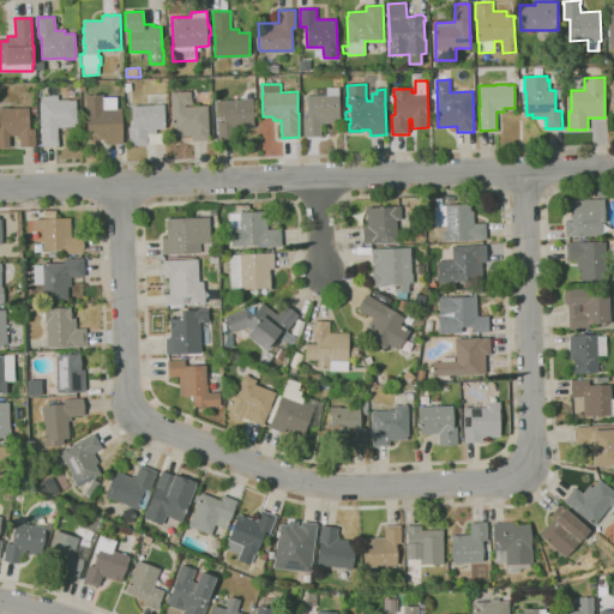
[(305,137),(304,118),(307,118),(307,96),(327,96),(326,88),(339,88),(341,122),(321,124),(321,136),(305,137)]
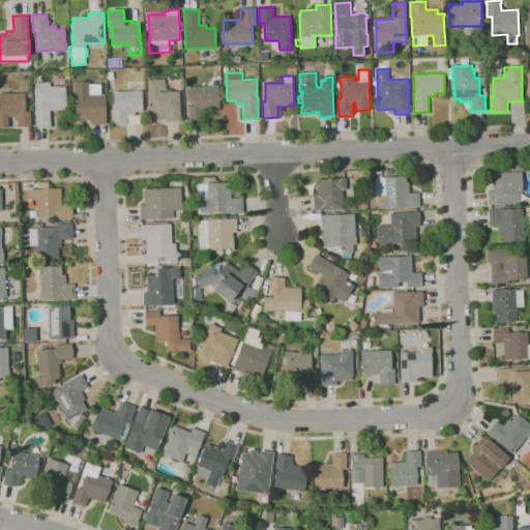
[(166,122),(166,118),(150,118),(150,114),(149,114),(148,80),(165,79),(165,82),(168,81),(168,87),(166,87),(167,90),(160,90),(160,91),(179,91),(180,121),(166,122)]
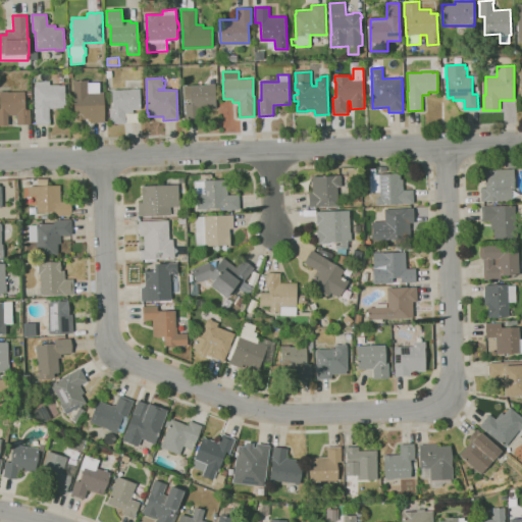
[(36,124),(34,87),(36,87),(36,82),(50,81),(50,85),(59,85),(59,86),(65,86),(65,105),(64,105),(64,108),(49,109),(50,124),(36,124)]
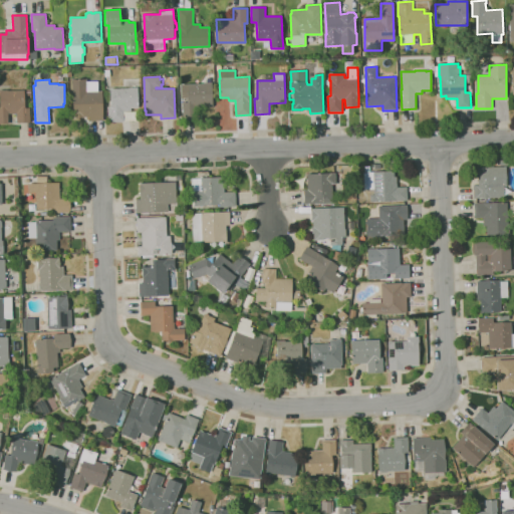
[(89,120),(89,116),(74,117),(73,97),(72,97),(72,79),(86,79),(87,91),(102,91),(103,120),(89,120)]
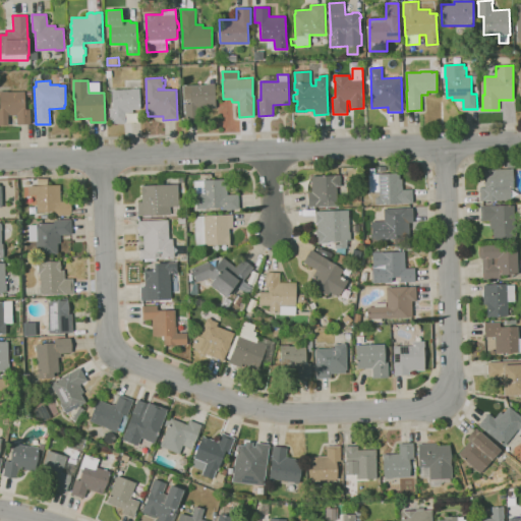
[(186,117),(185,104),(190,104),(190,100),(183,100),(183,85),(207,85),(207,83),(215,83),(216,108),(199,109),(199,117),(186,117)]
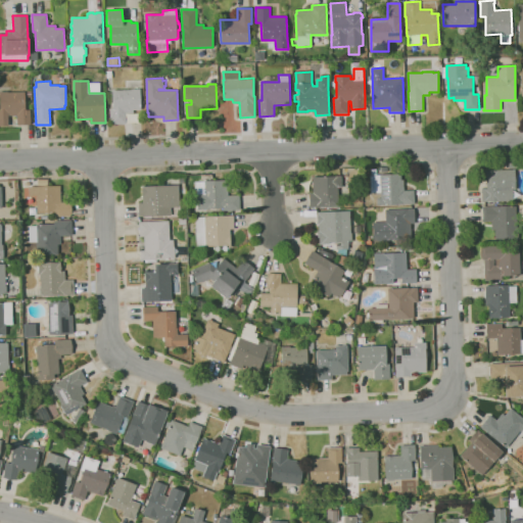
[(110,124),(109,108),(112,108),(112,103),(107,103),(107,92),(112,92),(112,90),(132,90),(132,89),(140,89),(141,109),(133,109),(133,113),(126,113),(126,124),(110,124)]
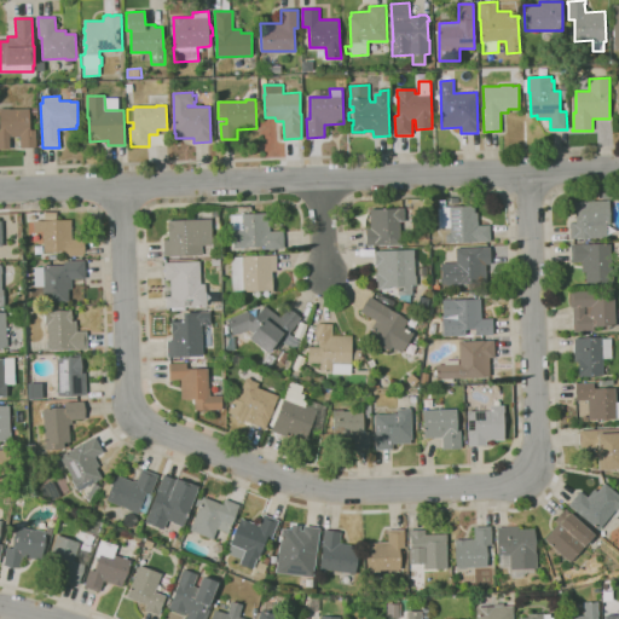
[(0,149),(0,108),(10,108),(10,109),(29,109),(30,129),(35,129),(36,148),(21,148),(21,137),(10,137),(10,149),(0,149)]
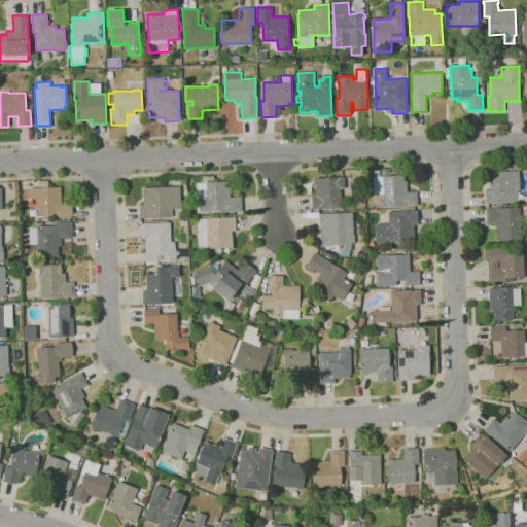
[(486,204),(486,190),(490,190),(490,172),(519,171),(520,190),(517,190),(517,202),(504,203),(504,202),(492,202),(492,203),(486,204)]
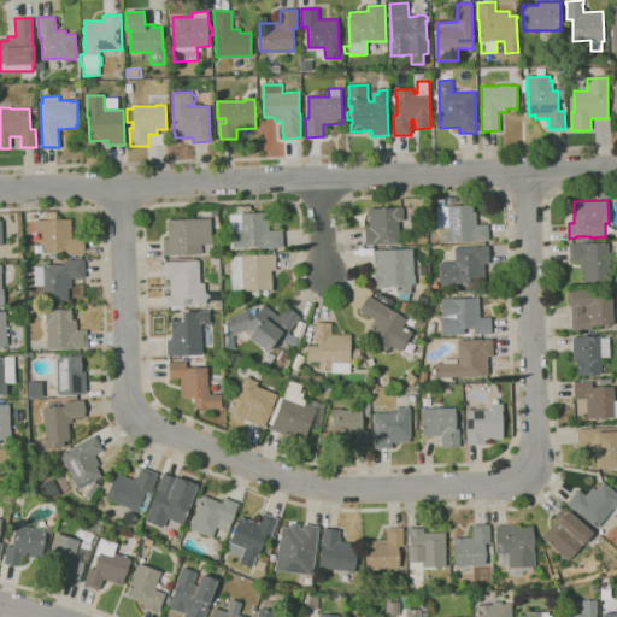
[(445,242),(445,234),(450,234),(450,227),(438,228),(438,207),(450,206),(450,205),(472,205),(472,212),(476,212),(477,225),(488,224),(488,241),(470,241),(470,240),(451,241),(451,242),(445,242)]
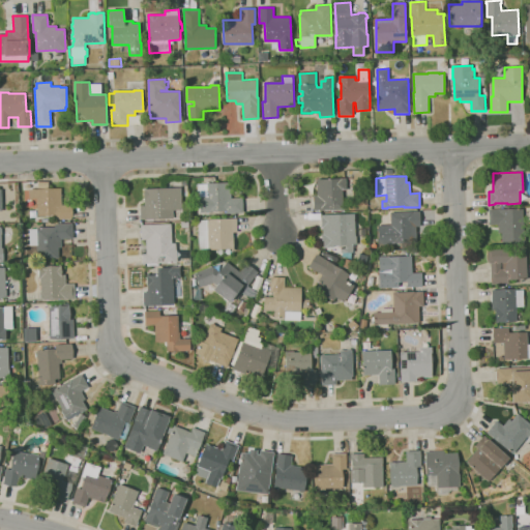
[(314,210),(314,196),(317,196),(317,179),(341,178),(346,178),(346,189),(343,189),(343,209),(322,210),(314,210)]
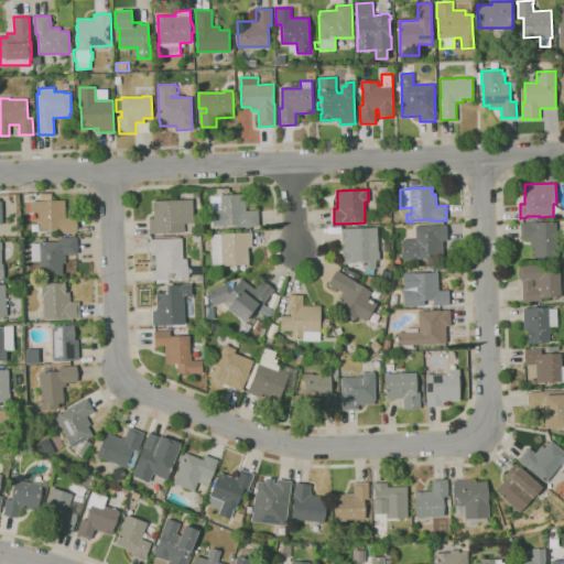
[(241,227),(241,225),(223,225),(223,226),(213,226),(213,210),(210,210),(209,196),(220,195),(220,194),(247,194),(247,210),(259,210),(259,227),(241,227)]
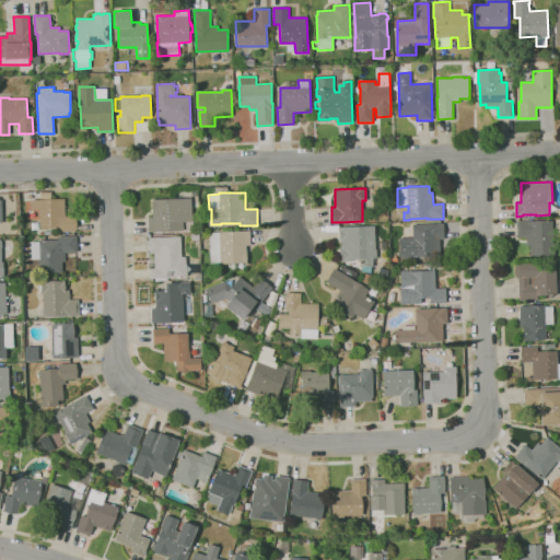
[(149,232),(148,218),(153,218),(152,198),(154,198),(154,200),(190,198),(191,221),(183,222),(184,231),(149,232)]
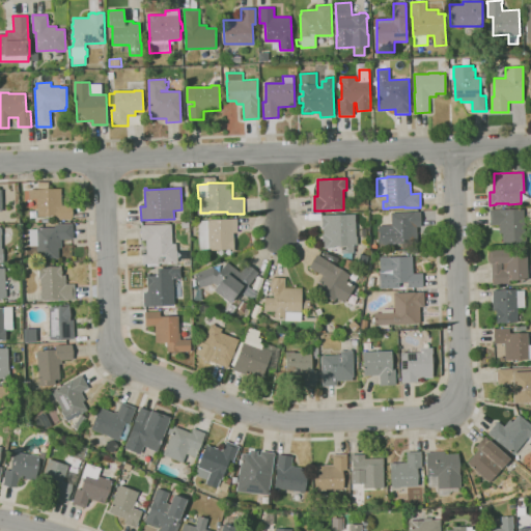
[(57,220),(57,216),(37,216),(37,199),(29,199),(29,190),(61,189),(61,205),(72,204),(72,220),(57,220)]
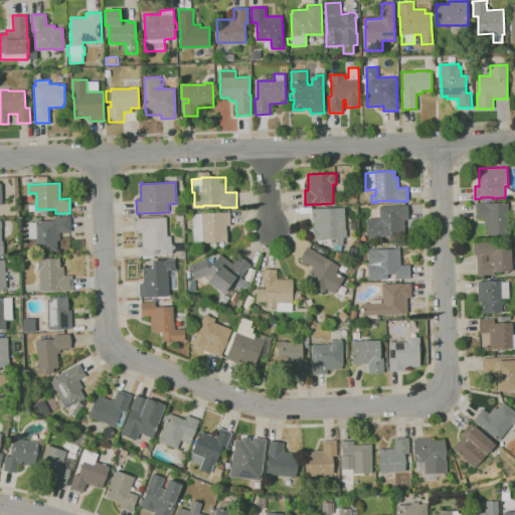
[(488,235),(488,226),(485,226),(484,217),(476,218),(475,203),(488,202),(489,203),(507,202),(509,234),(488,235)]
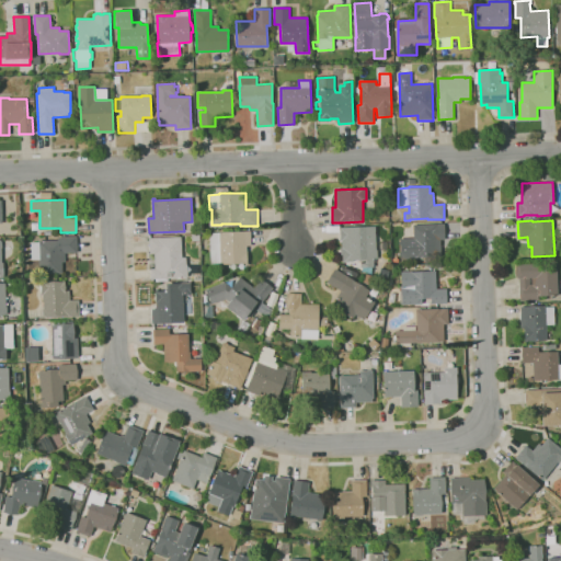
[(416,259),(400,259),(400,238),(413,238),(413,224),(445,224),(445,240),(441,240),(441,256),(416,258),(416,259)]
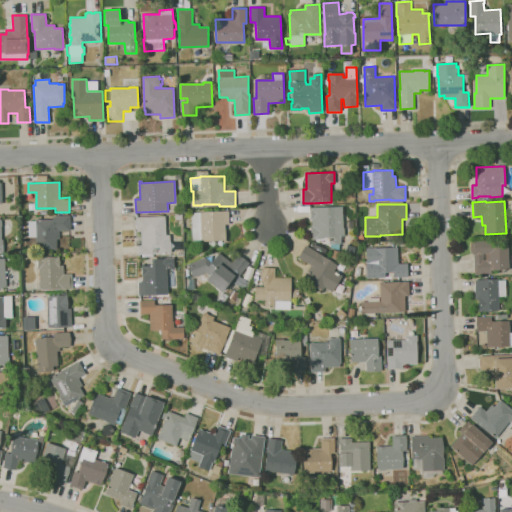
[(339,248),(330,248),(330,244),(329,244),(329,237),(321,237),(321,240),(312,240),(312,233),(311,233),(311,226),(312,226),(312,221),(310,221),(310,207),(342,207),(343,228),(344,228),(344,236),(342,236),(342,244),(339,244),(339,248)]
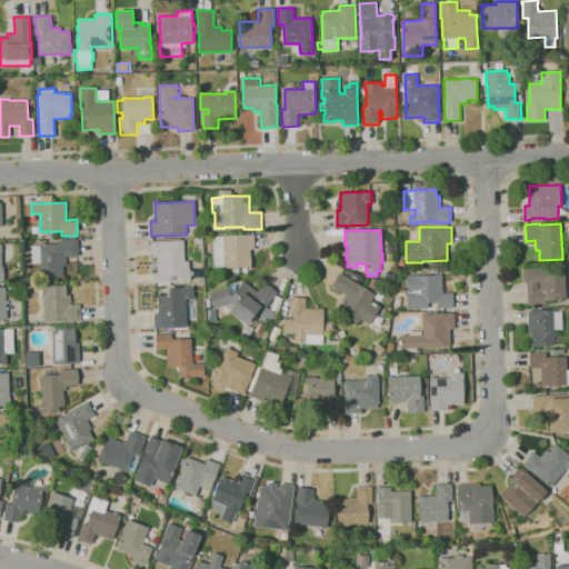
[(213,268),(212,236),(222,236),(255,235),(255,249),(250,249),(250,267),(223,268),(213,268)]
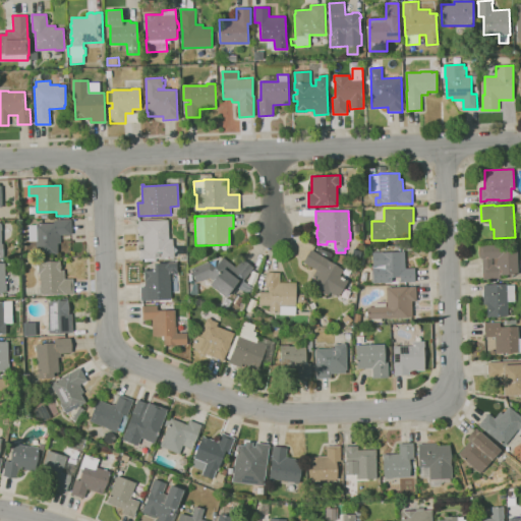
[(37,254),(37,241),(30,241),(29,225),(36,225),(36,224),(54,223),(54,220),(71,219),(72,234),(60,235),(60,243),(57,243),(58,254),(37,254)]
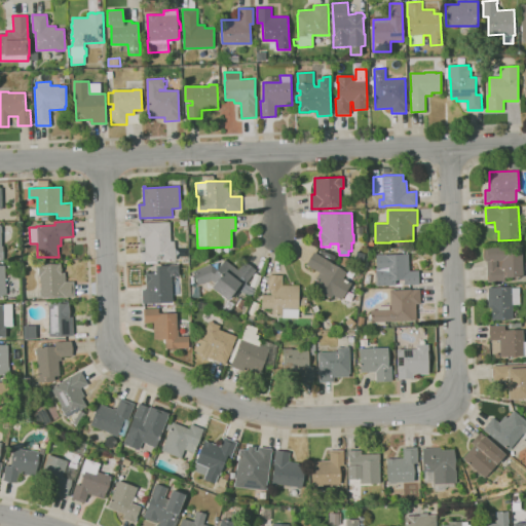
[(141,262),(141,252),(145,252),(145,237),(141,238),(140,223),(170,222),(171,241),(175,241),(175,247),(176,247),(176,259),(175,259),(175,260),(149,261),(149,262),(141,262)]
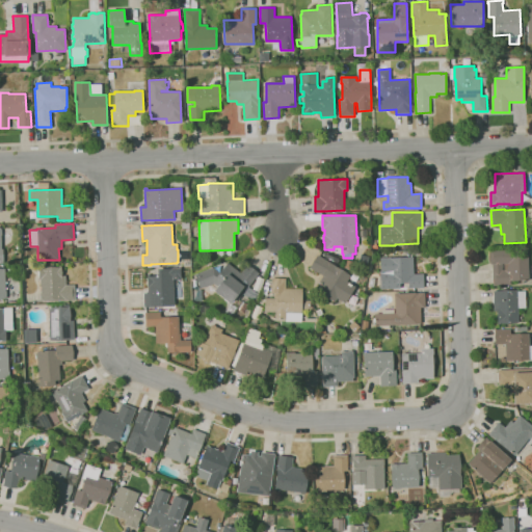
[(510,286),(493,286),(493,264),(490,264),(490,250),(508,249),(508,250),(528,250),(529,280),(510,280),(510,286)]
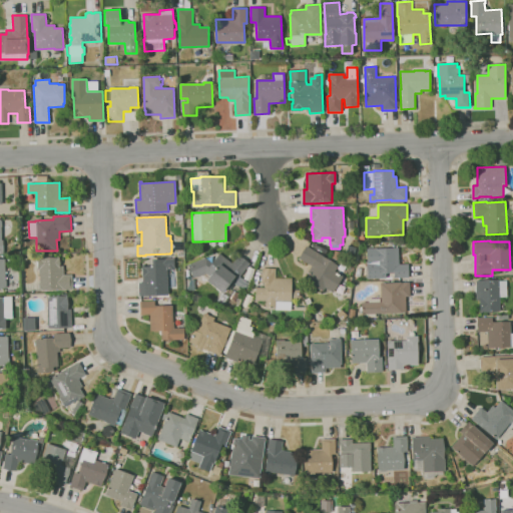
[(333,293),(325,288),(323,291),(307,281),(311,274),(308,272),(312,267),(299,258),(307,245),(347,272),(333,293)]
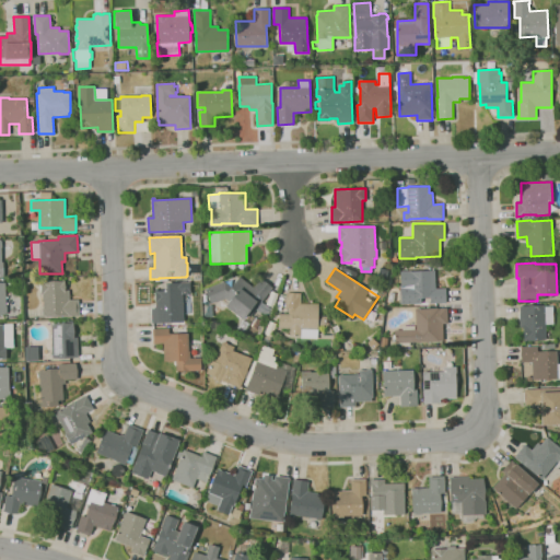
[(431,303),(431,298),(421,298),(421,304),(400,305),(400,289),(401,289),(400,271),(411,271),(435,270),(435,289),(446,288),(446,303),(431,303)]
